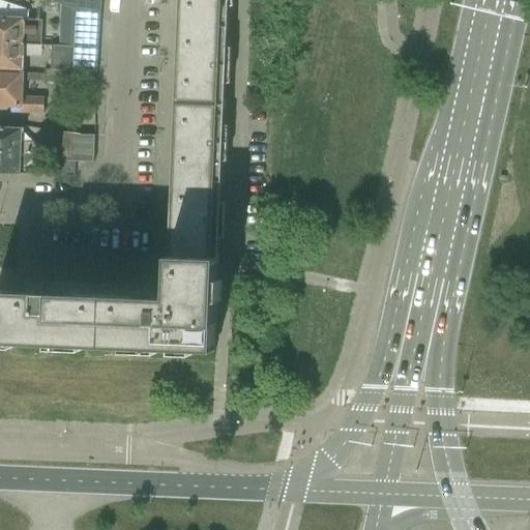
[(52,0),(52,2),(76,9),(84,12),(100,12),(101,0),(52,0)]
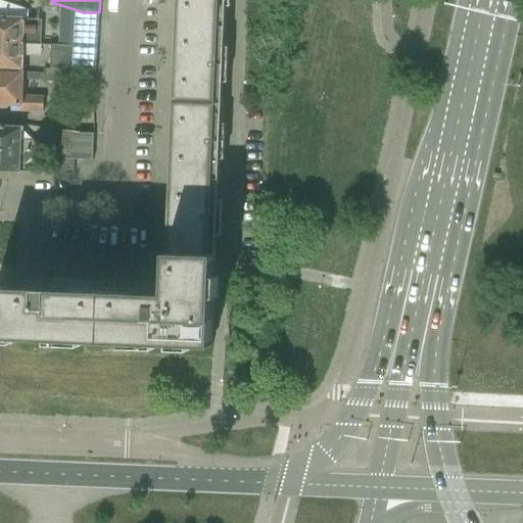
[(177,0),(176,26),(181,26),(218,28),(225,28),(226,0),(177,0)]
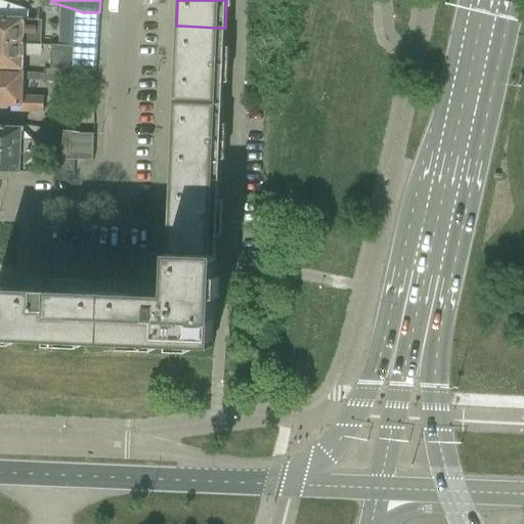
[(83,12),(75,9),(74,46),(97,47),(99,12),(83,12)]
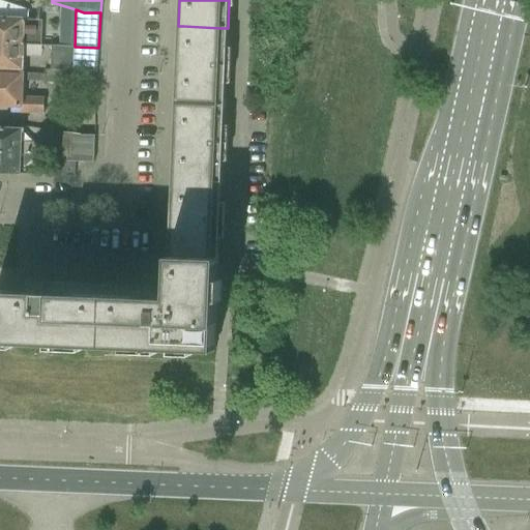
[(0,19),(0,42),(41,45),(42,21),(0,19)]
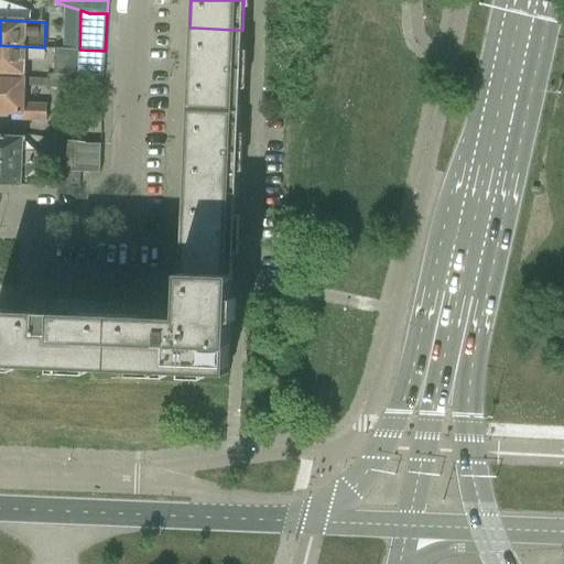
[(190,28),(186,110),(191,110),(231,111),(239,112),(242,30),(235,30),(195,28),(190,28)]
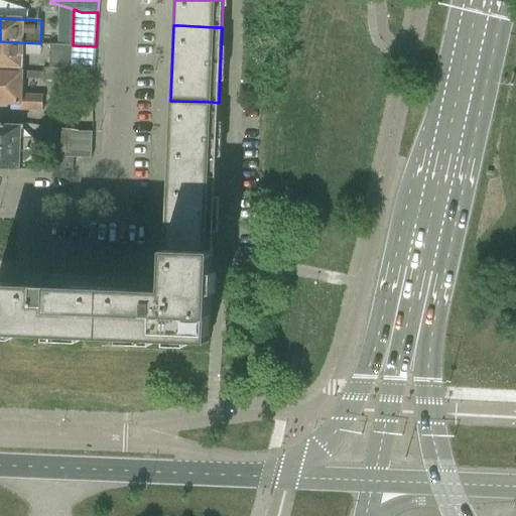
[(0,41),(0,66),(21,67),(21,51),(22,44),(22,43),(0,41)]
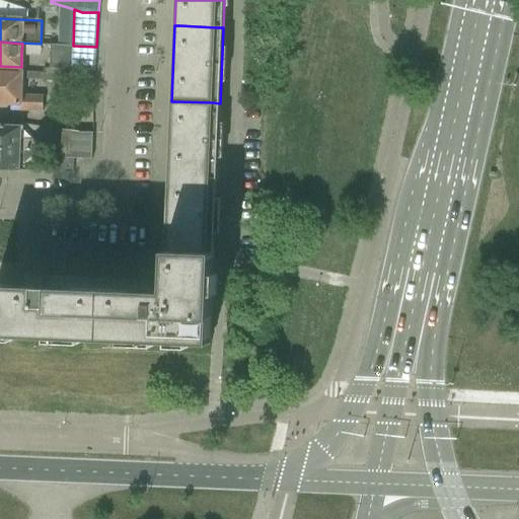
[(50,46),(50,69),(66,69),(69,70),(70,46),(50,46)]
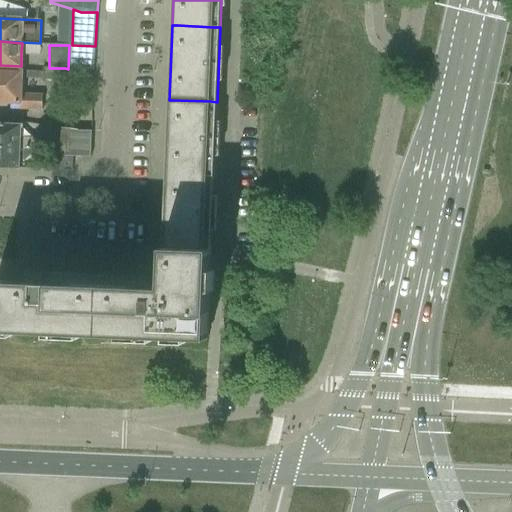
[(72,45),(69,45),(68,69),(94,70),(95,46),(72,45)]
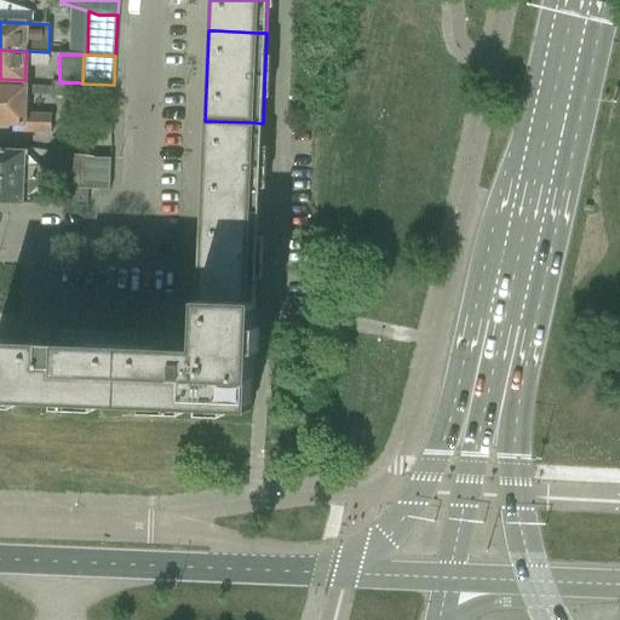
[(52,82),(52,97),(78,98),(79,82),(59,82),(52,82)]
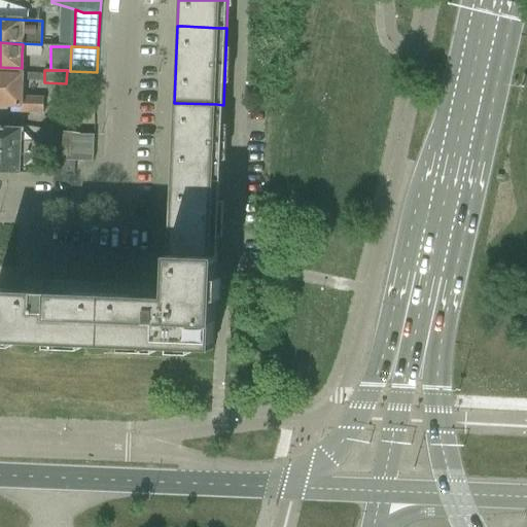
[(0,72),(0,104),(20,106),(20,112),(43,113),(43,98),(22,97),(23,73),(0,72)]
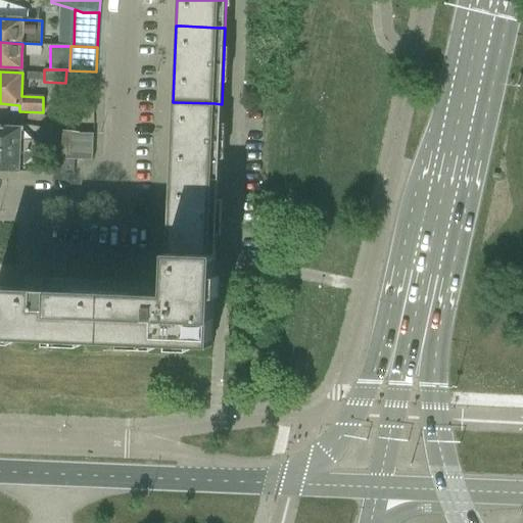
[(173,102),(171,178),(174,178),(210,180),(218,180),(222,104),(215,103),(177,102),(173,102)]
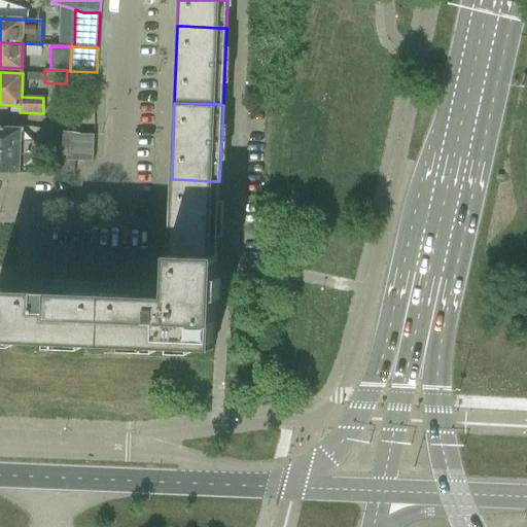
[(0,128),(0,149),(21,151),(21,152),(34,152),(40,153),(41,142),(41,141),(22,141),(22,130),(0,128)]
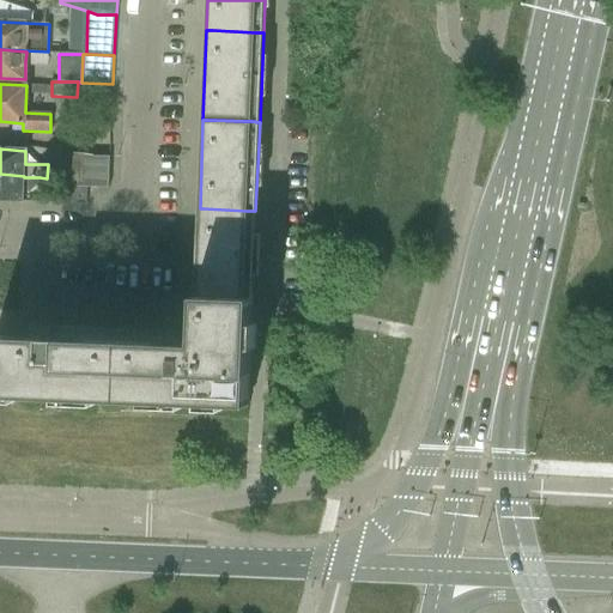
[(72,170),(72,187),(86,187),(108,188),(109,157),(93,157),(93,156),(73,153),(72,170)]
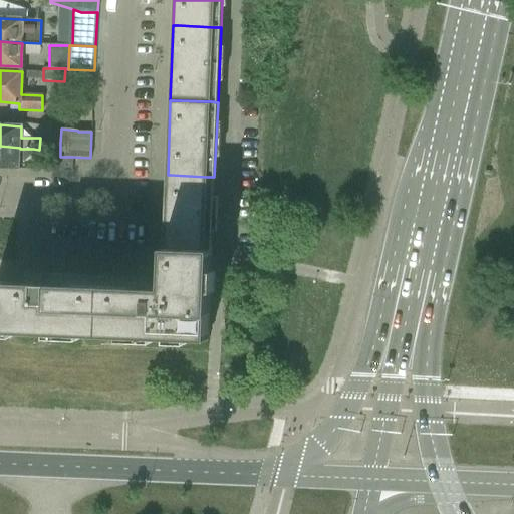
[(0,146),(0,168),(19,169),(20,162),(24,162),(32,155),(33,149),(20,149),(20,148),(0,146)]
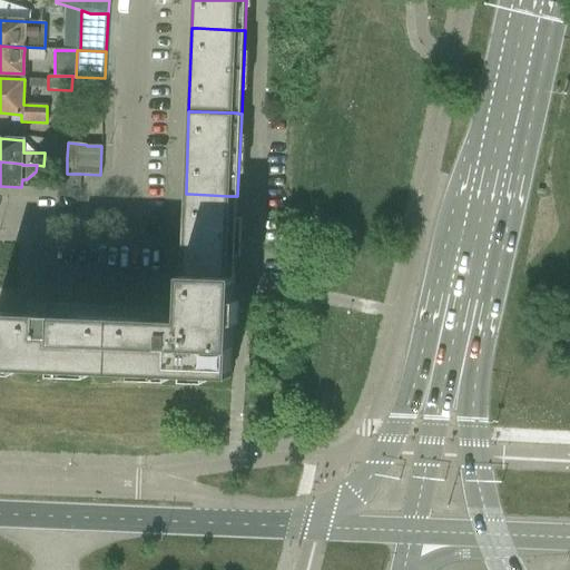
[(67,174),(60,174),(57,174),(57,189),(80,190),(80,174),(67,174)]
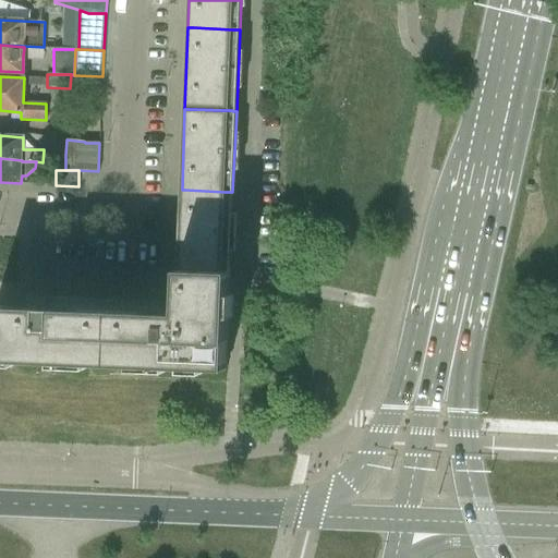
[(185,190),(182,190),(179,267),(179,274),(221,275),(229,276),(229,266),(232,192),(225,192),(185,190)]
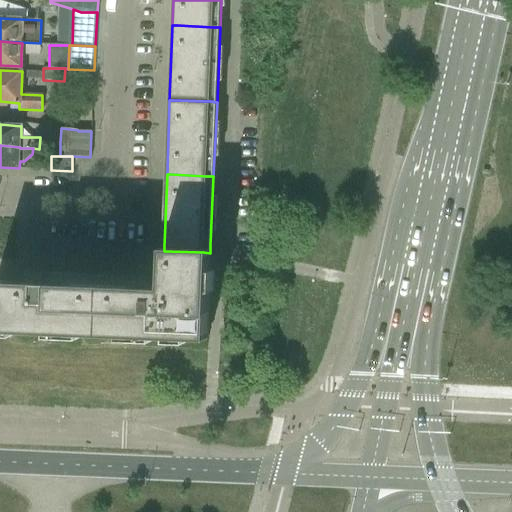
[(102,286),(100,336),(207,340),(209,290),(210,268),(210,253),(203,252),(164,251),(163,267),(163,284),(162,288),(147,288),(102,286)]
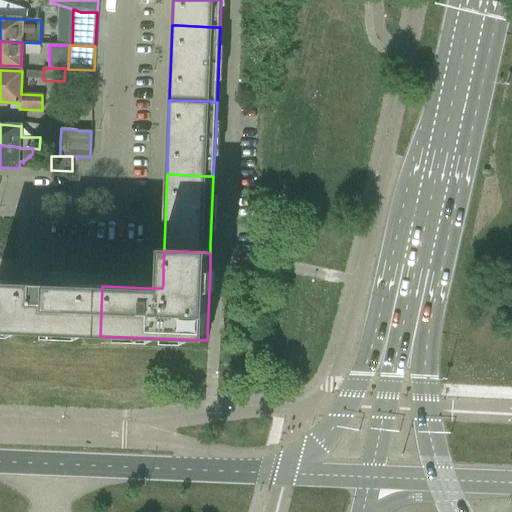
[(0,331),(100,336),(102,286),(0,281),(0,331)]
